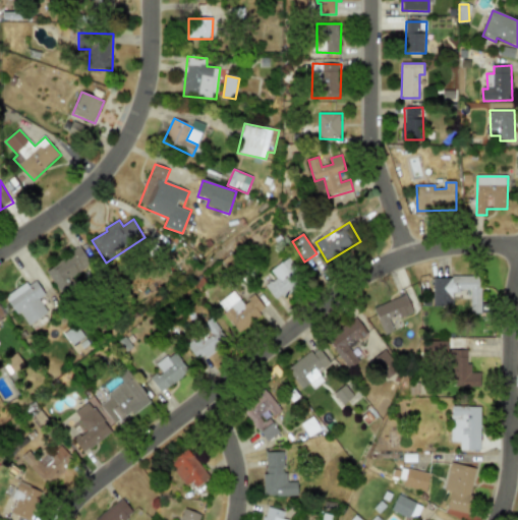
[(46,271),(62,294),(76,284),(72,279),(93,265),(80,247),(46,271)]
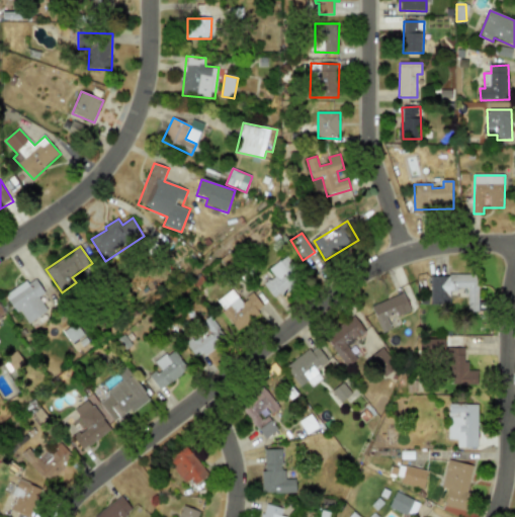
[(270,269),(275,277),(265,283),(274,298),(304,280),(288,257),(270,269)]
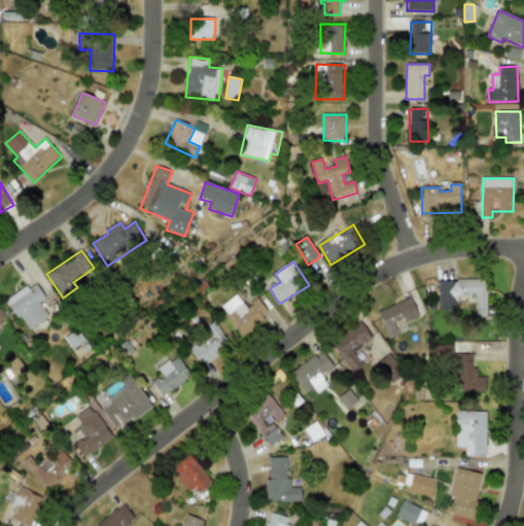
[(439,280),(439,309),(458,309),(458,294),(478,294),(478,318),(488,318),(488,281),(439,280)]
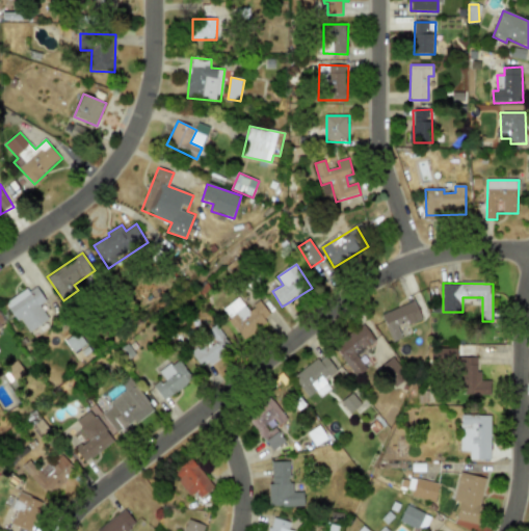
[(47,301),(36,285),(8,301),(27,334),(50,320),(42,306),(47,301)]
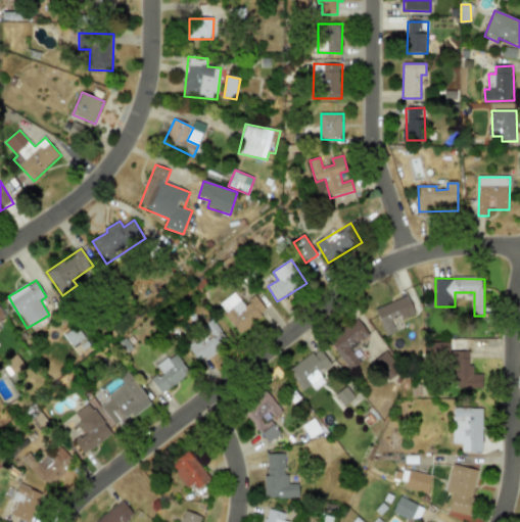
[(256,296),(245,305),(235,292),(219,304),(241,333),(269,313),(256,296)]
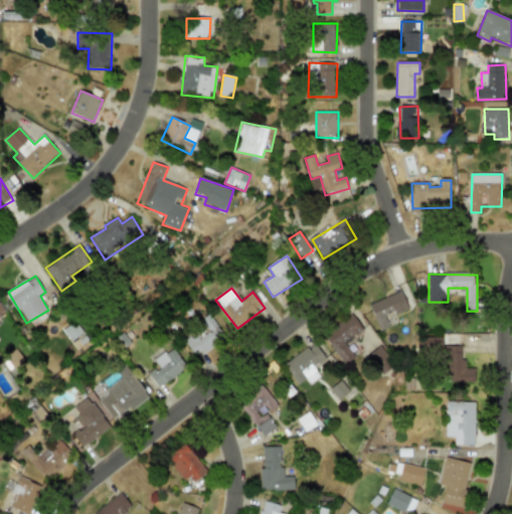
[(370,305),(381,331),(390,328),(386,318),(409,308),(402,292),(370,305)]
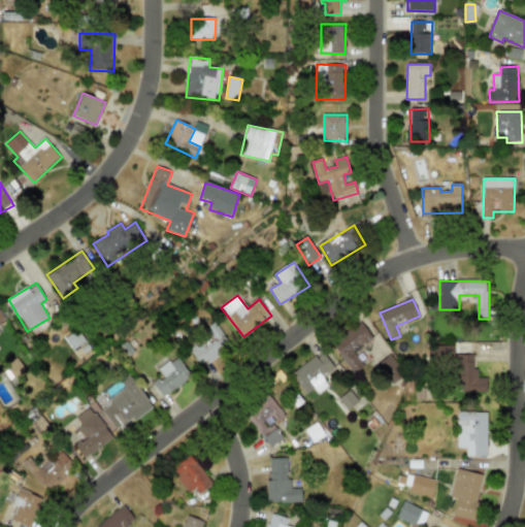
[(0,327),(8,322),(0,310),(0,327)]
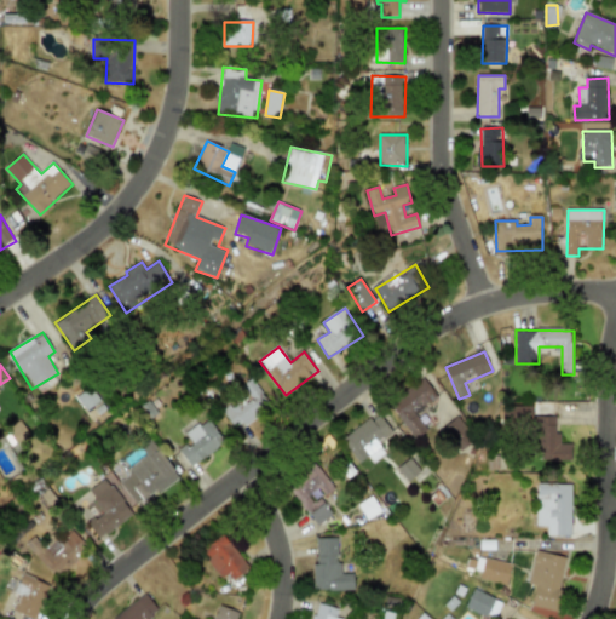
[(390,407),(419,440),(430,429),(418,416),(439,395),(422,377),(390,407)]
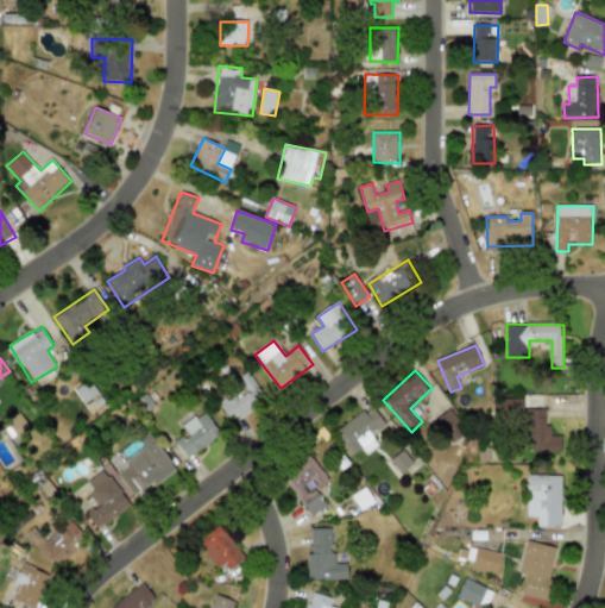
[(268,395),(246,374),(238,382),(241,386),(220,407),(237,425),(268,395)]
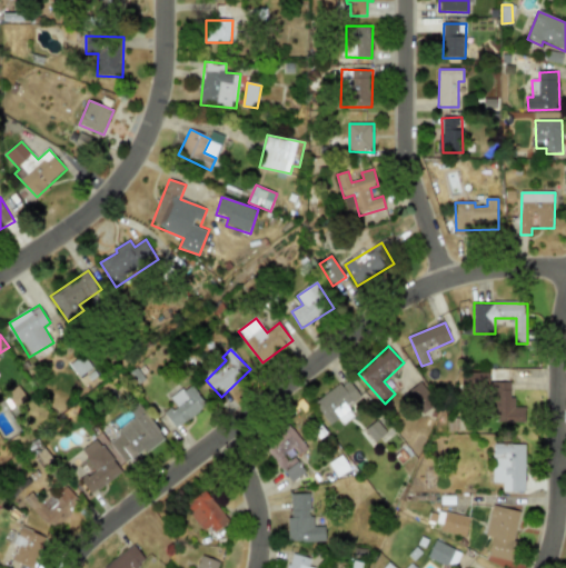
[(78,378),(93,371),(87,357),(72,362),(78,378)]
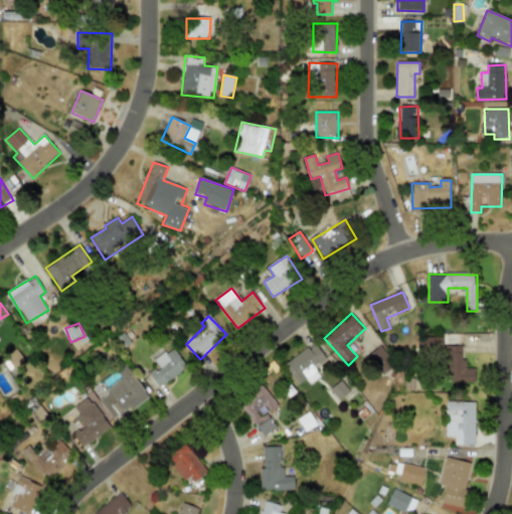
[(443,338),(420,338),(420,343),(427,343),(427,347),(444,347),(443,338)]
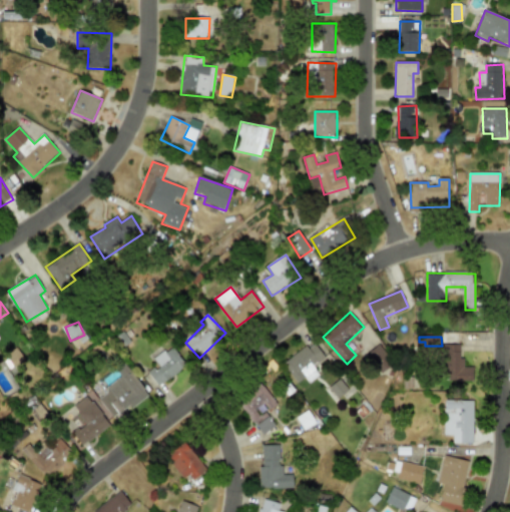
[(298,384),(307,379),(310,383),(321,377),(314,366),(326,359),(316,343),(285,362),(298,384)]
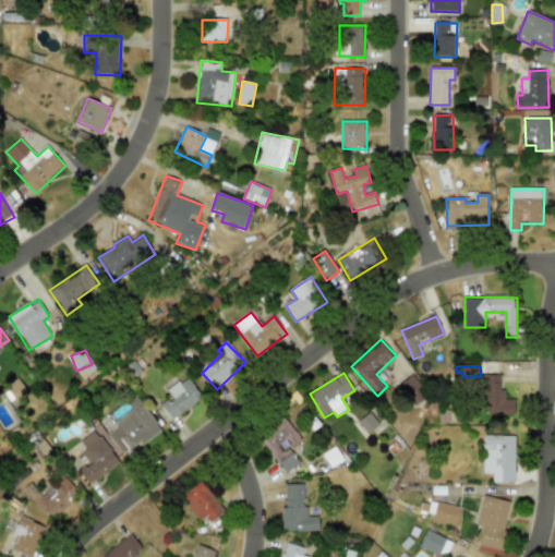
[(400,386),(415,407),(430,396),(413,375),(400,386)]
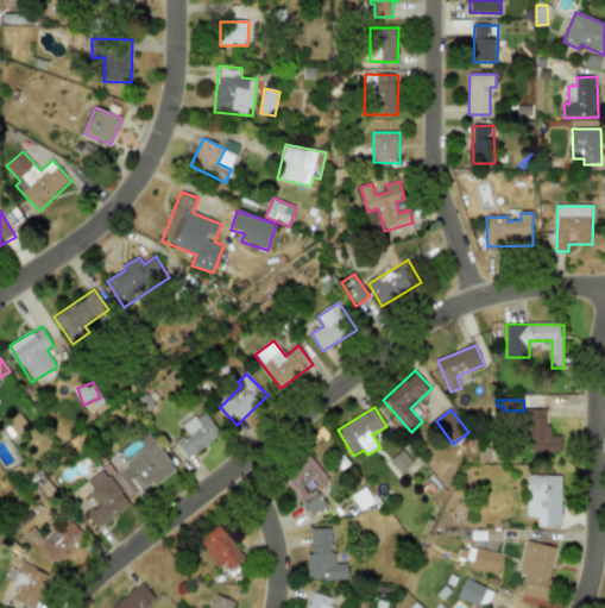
[(562,453),(562,436),(549,436),(549,409),(529,409),(528,452),(562,453)]
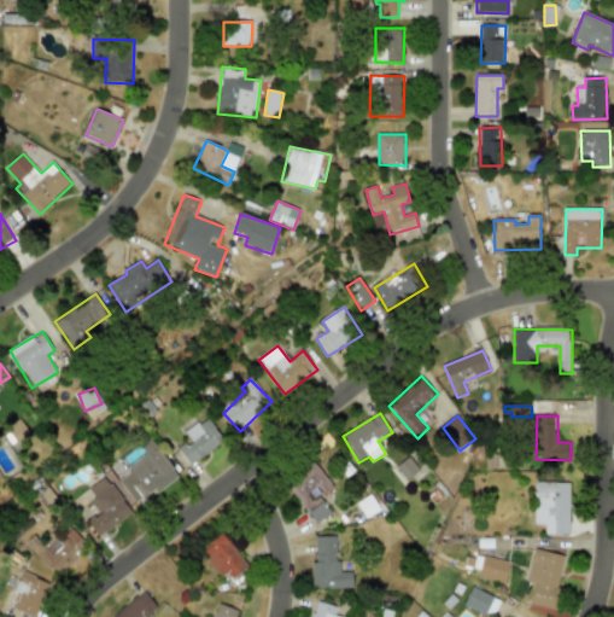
[(187,434),(192,440),(180,450),(193,466),(226,440),(208,418),(187,434)]
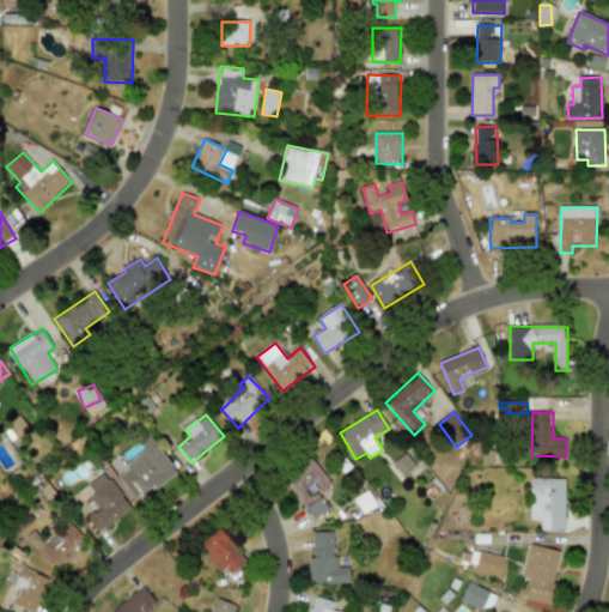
[(177,471),(150,435),(140,443),(147,452),(117,474),(138,502),(177,471)]
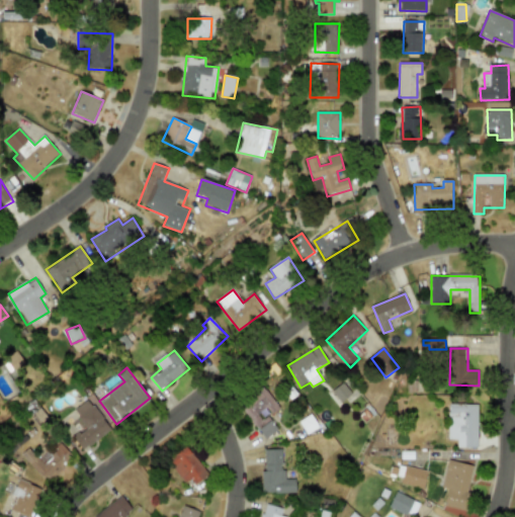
[(241,408),(266,439),(279,429),(270,417),(281,409),(265,389),(241,408)]
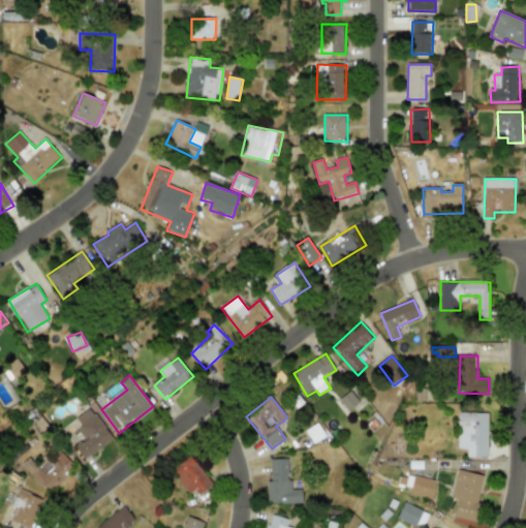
[(76,418),(83,427),(75,432),(82,440),(74,445),(87,461),(115,439),(91,407),(76,418)]
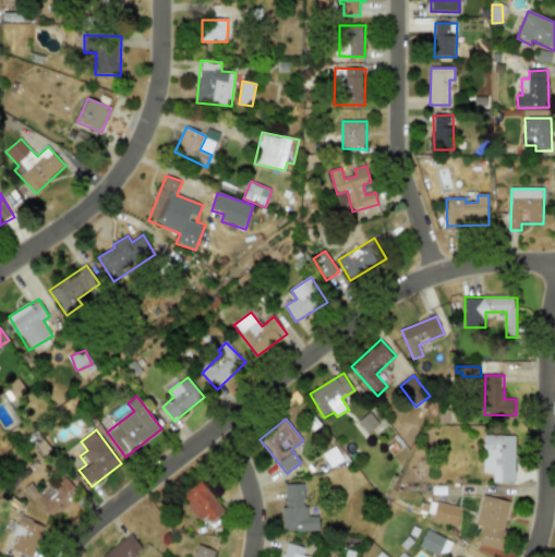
[(484,474),(494,474),(494,482),(515,483),(517,436),(485,435),(484,474)]
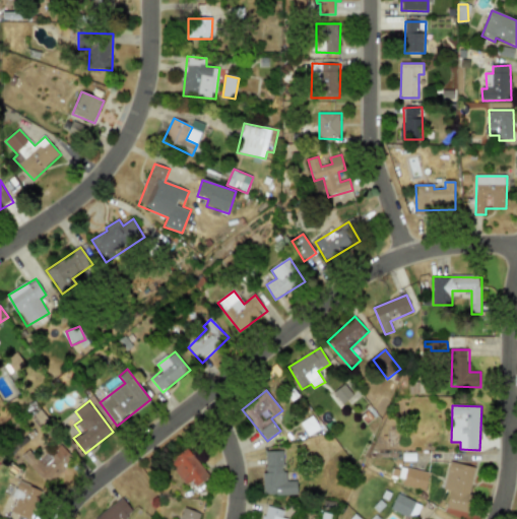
[(302,424),(309,437),(321,430),(313,416),(302,424)]
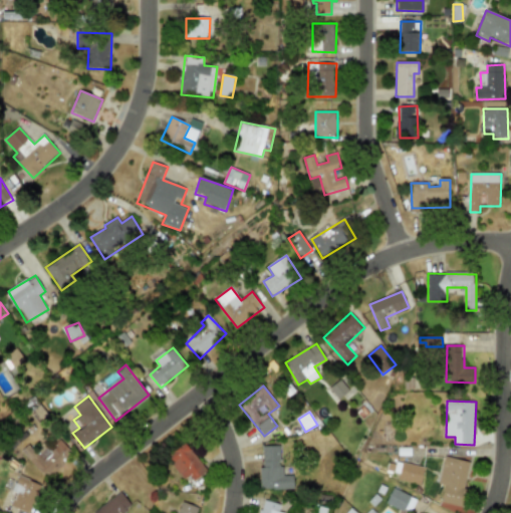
[(22,452),(49,480),(74,456),(58,439),(39,457),(29,446),(22,452)]
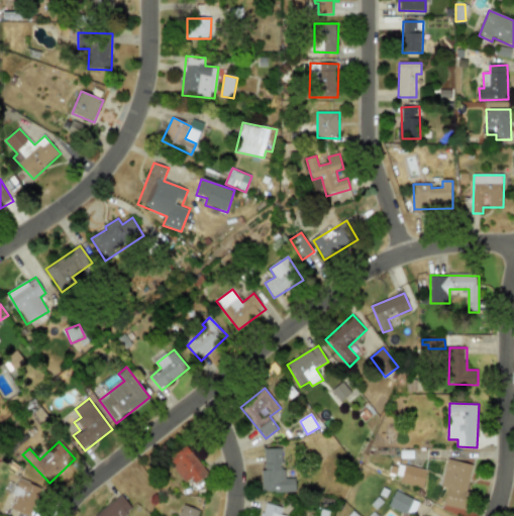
[(191,479),(195,484),(208,475),(188,445),(169,458),(186,483),(191,479)]
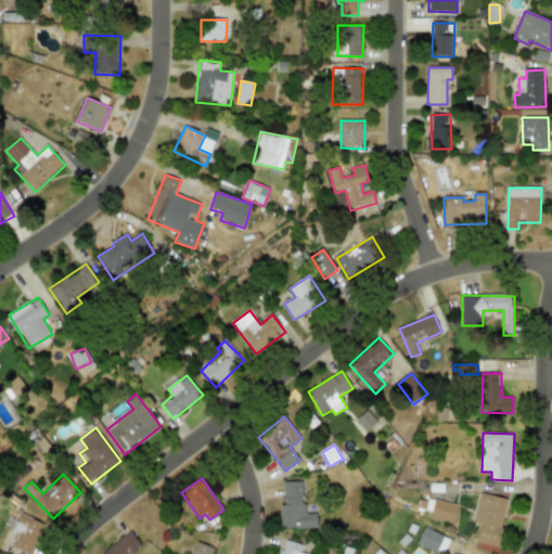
[(318,528),(318,514),(308,514),(307,505),(304,505),(304,481),(285,482),(285,505),(281,505),(282,529),(318,528)]
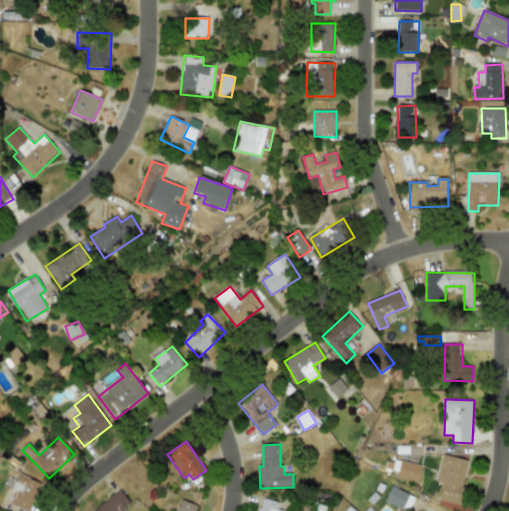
[(470,461),(444,455),(438,482),(444,483),(440,500),(459,505),(470,461)]
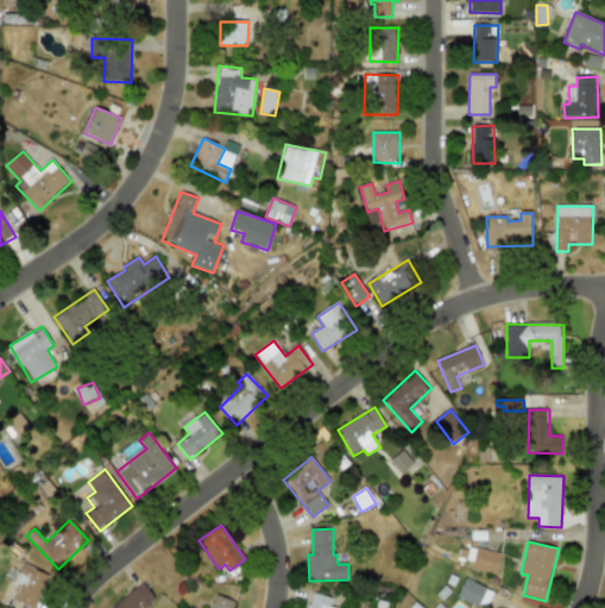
[(472,569),(499,575),(504,555),(478,549),(472,569)]
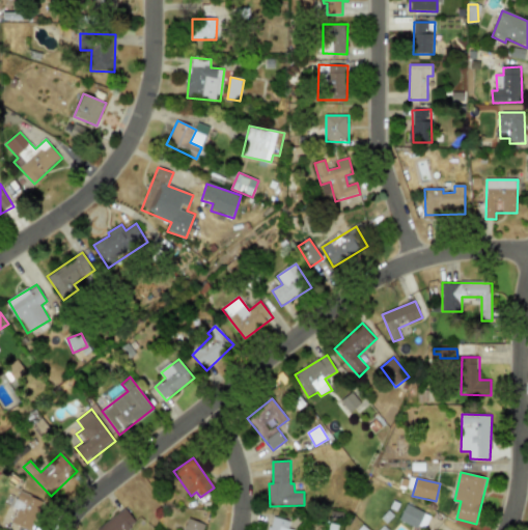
[(14,507),(18,510),(11,523),(28,529),(31,529),(45,502),(21,492),(14,507)]
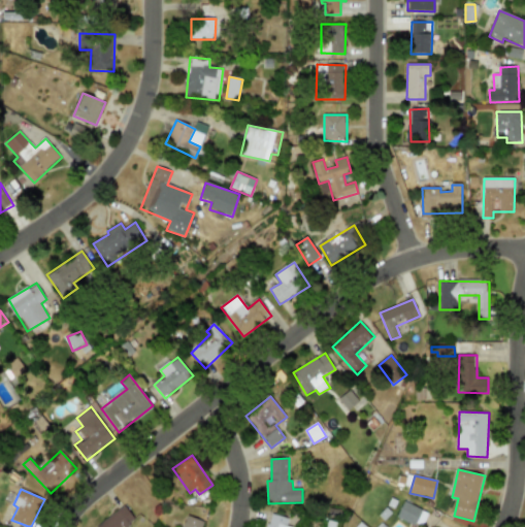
[(422,526),(429,513),(404,501),(398,517),(420,526),(422,526)]
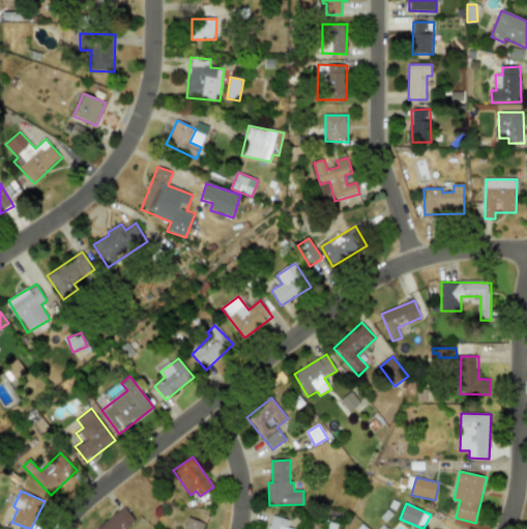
[(125,528),(136,522),(126,508),(97,528),(125,528)]
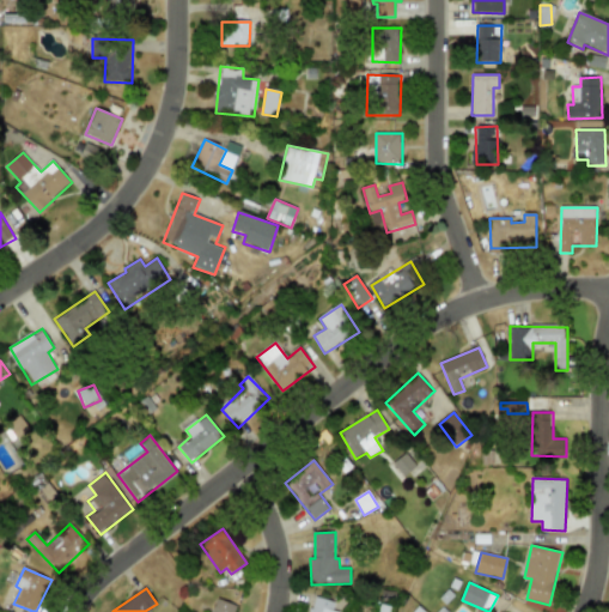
[(336,611),(340,604),(314,597),(309,611),(336,611)]
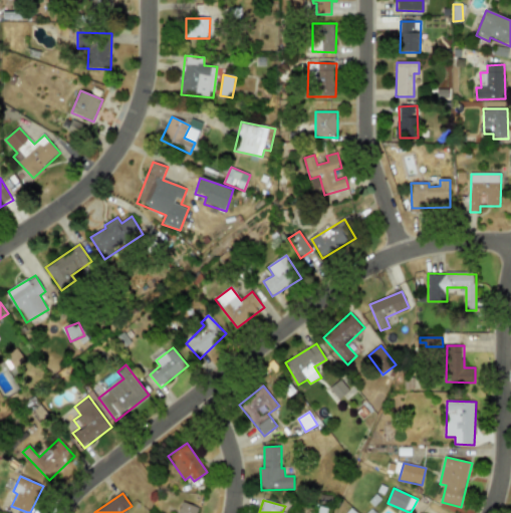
[(199,512),(201,508),(183,502),(179,512),(199,512)]
